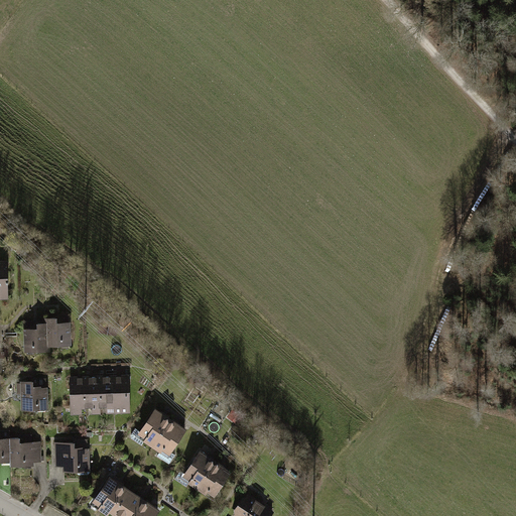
[(10,262),(0,261),(0,298),(10,299),(10,262)]
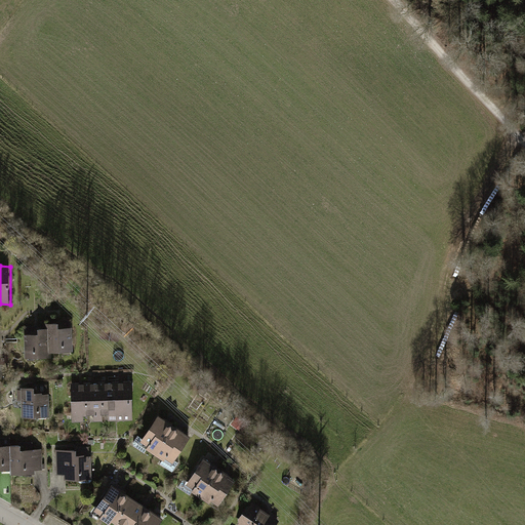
[(51,328),(51,353),(75,352),(74,327),(59,327),(59,322),(50,322),(51,328)]
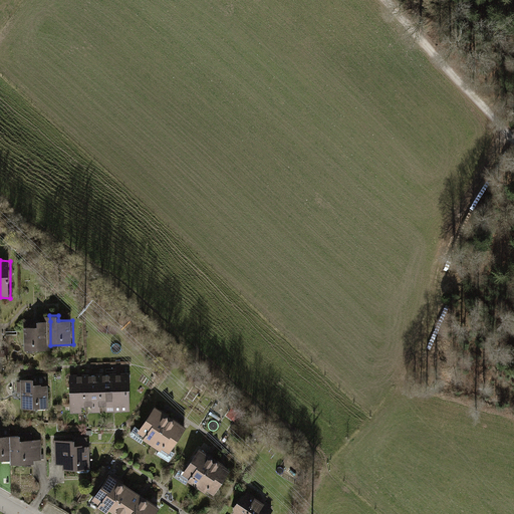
[(23,326),(24,349),(50,349),(50,345),(50,321),(39,321),(39,325),(23,326)]
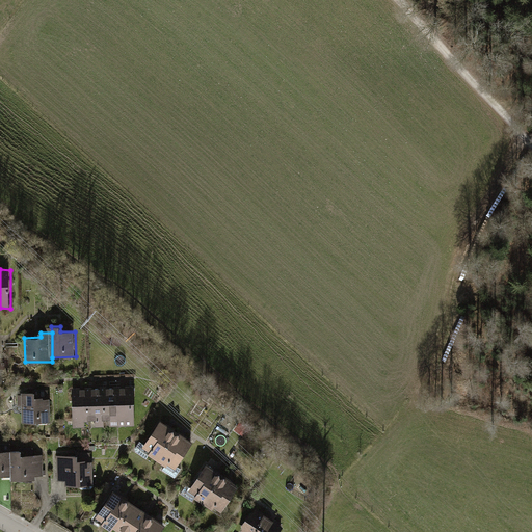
[(117,386),(117,425),(135,425),(134,384),(117,386)]
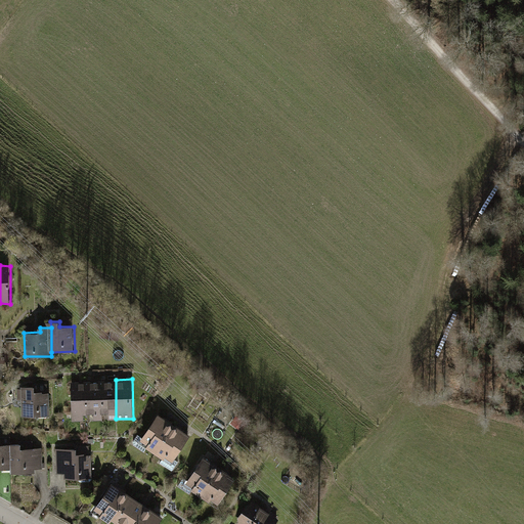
[(86,380),(71,381),(72,420),(87,420),(86,380)]
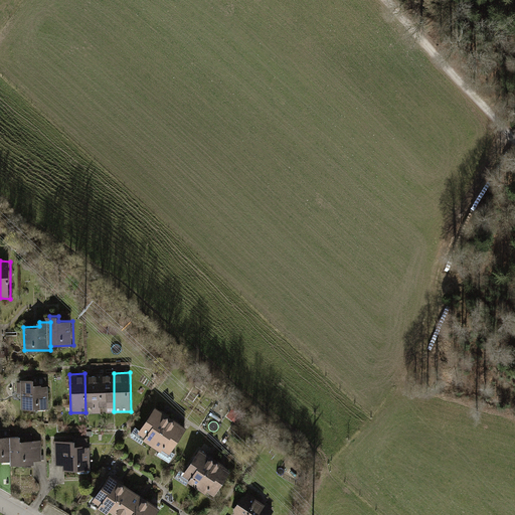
[(84,373),(86,412),(101,411),(100,373),(84,373)]
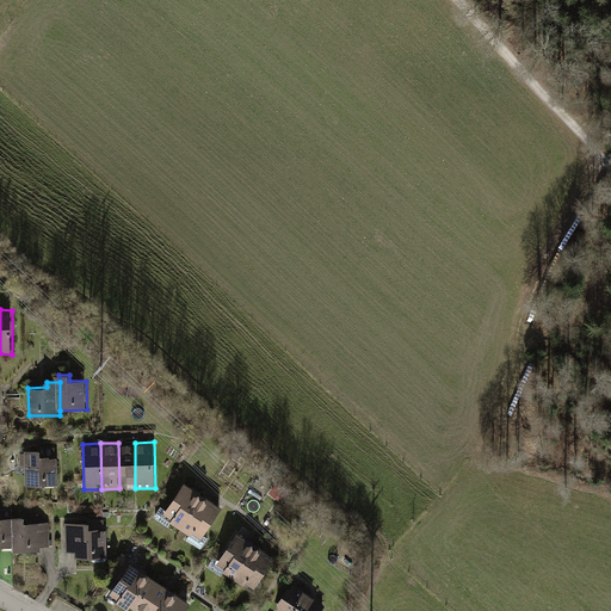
[(118,443),(119,488),(135,488),(135,443),(118,443)]
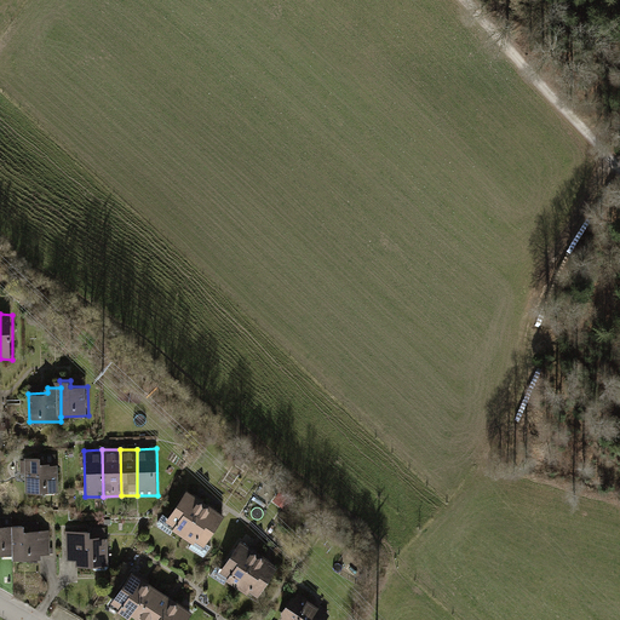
[(57,454),(24,455),(27,493),(59,491),(57,454)]
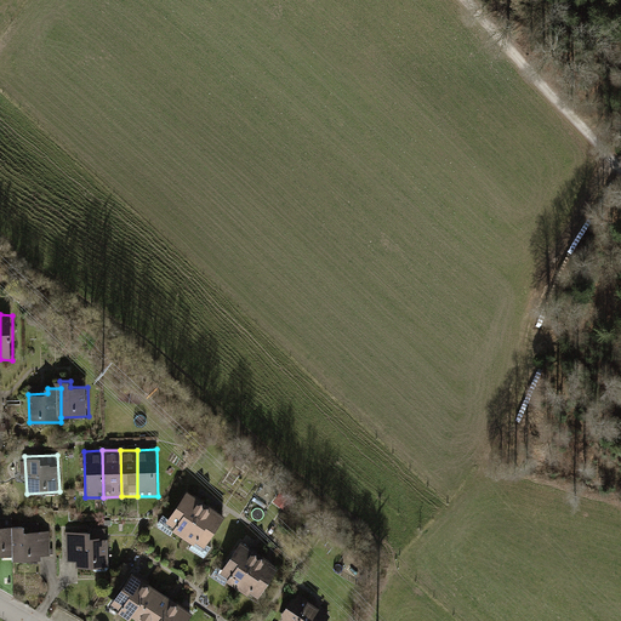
[(188,489),(166,522),(186,535),(209,502),(188,489)]
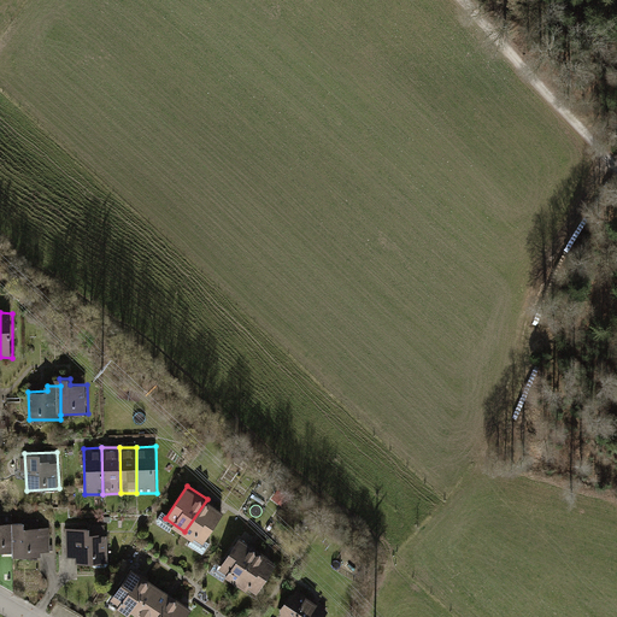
[(227,511),(207,499),(184,532),(204,545),(227,511)]
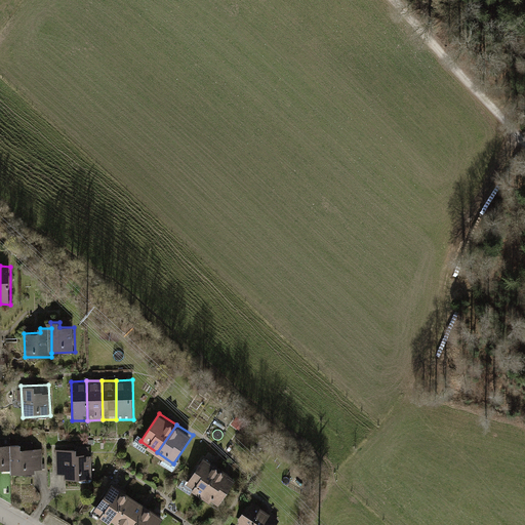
[(1,439),(0,438),(0,469),(12,469),(12,443),(1,444),(1,439)]
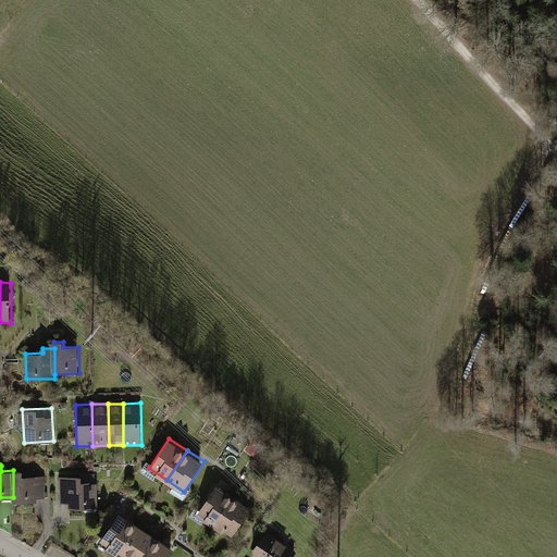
[(25,470),(13,470),(13,497),(13,503),(37,502),(37,497),(45,497),(44,475),(25,475),(25,470)]
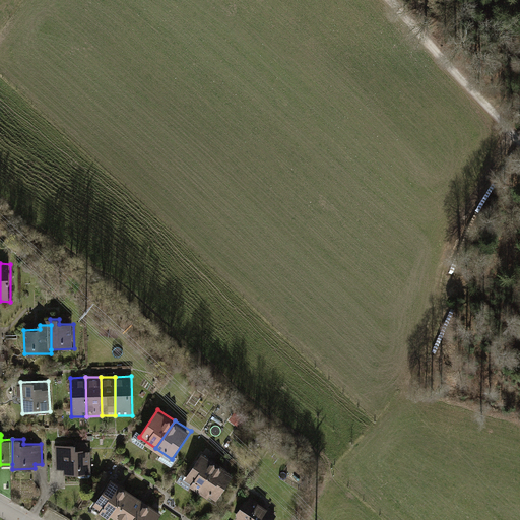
[(79,444),(54,445),(55,469),(65,469),(65,474),(91,473),(90,449),(79,449),(79,444)]
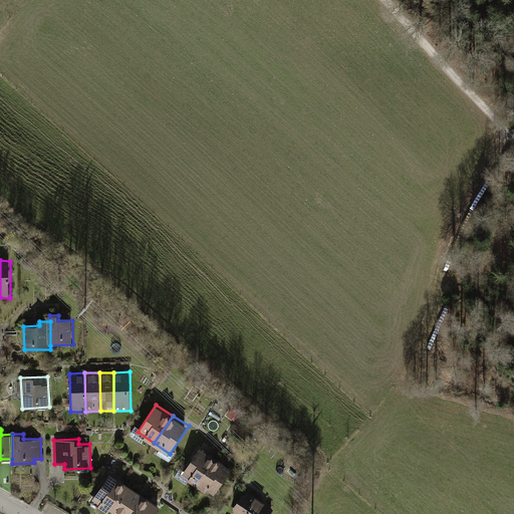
[(201,447),(183,473),(200,484),(217,459),(201,447)]
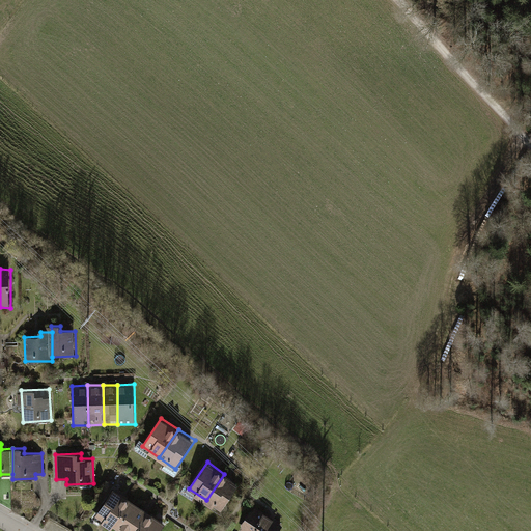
[(224,474),(206,500),(224,512),(243,485),(224,474)]
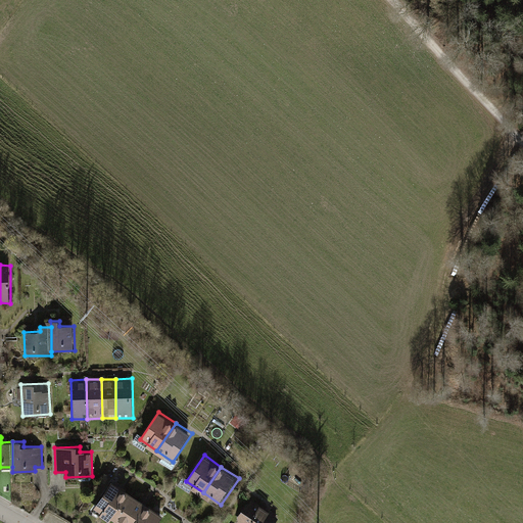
[(92,512),(109,522),(128,493),(110,482),(92,512)]
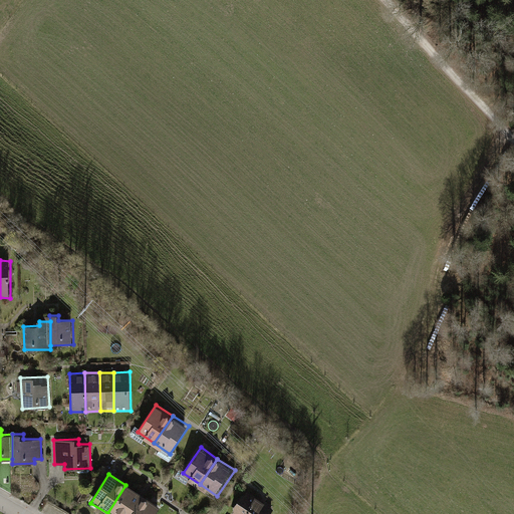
[(107,513),(133,513),(144,496),(125,485),(107,513)]
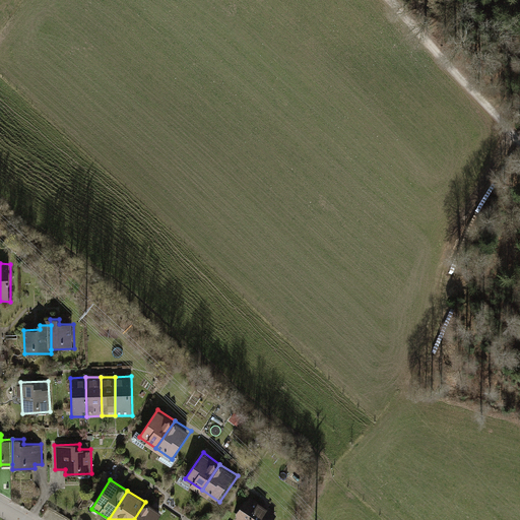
[(278,519),(279,519),(253,501),(240,519),(278,519)]
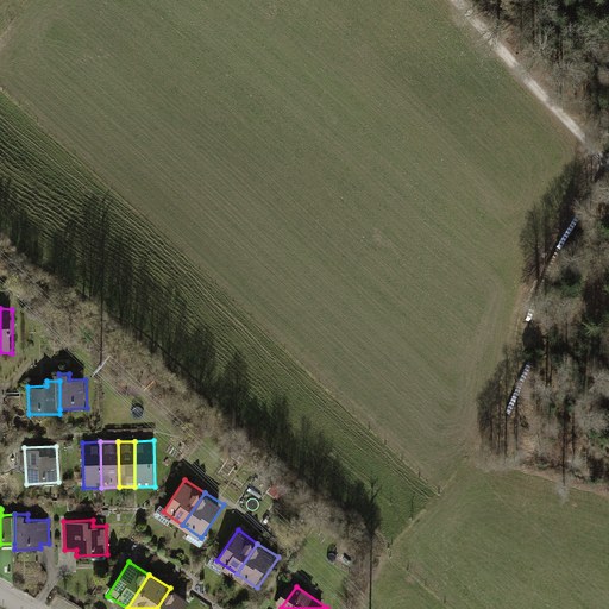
[(186,608),(192,601),(170,588),(157,608),(186,608)]
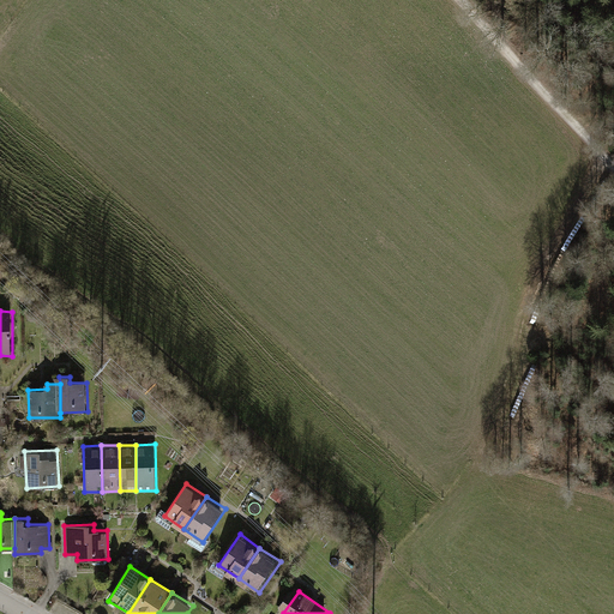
All buildings are outlined.
